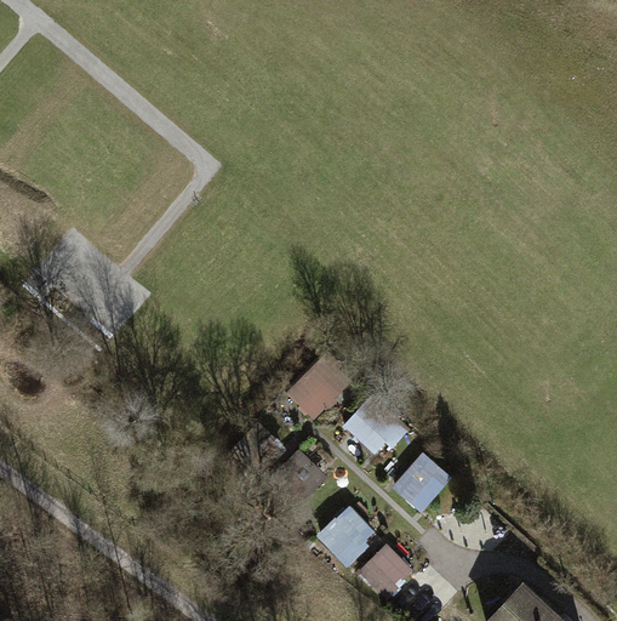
[(337,368),(341,364),(325,349),(284,391),(314,420),(350,381),(337,368)]
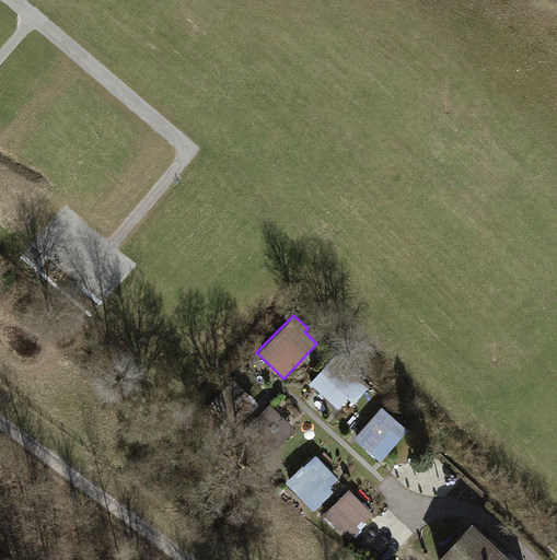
[(368,385),(333,356),(308,385),(336,409),(343,403),(348,408),(368,385)]
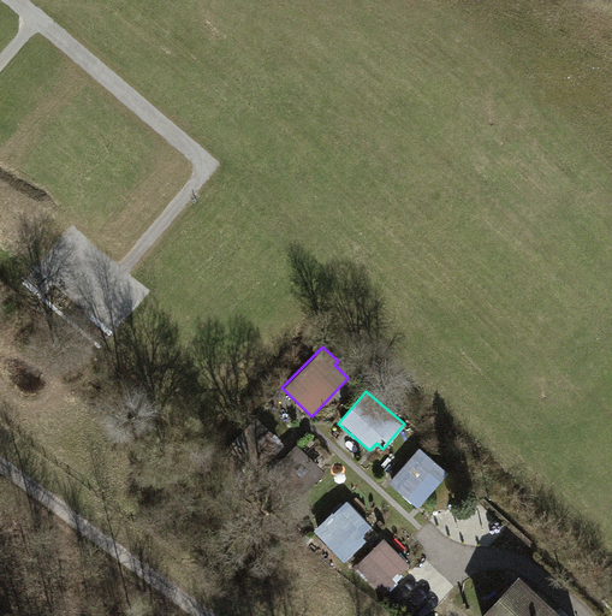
[(262,410),(235,440),(259,465),(287,433),(262,410)]
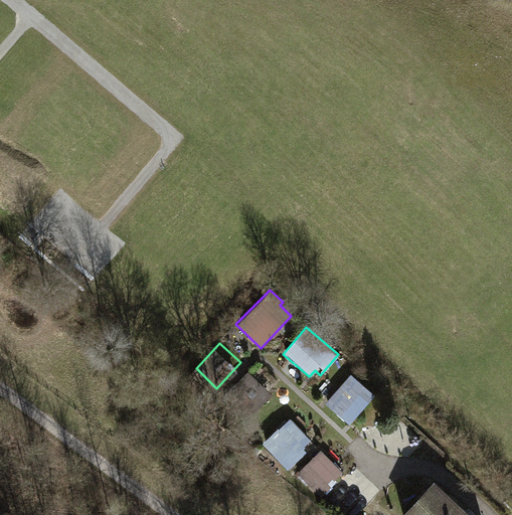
[(271,395),(247,372),(222,396),(245,419),(271,395)]
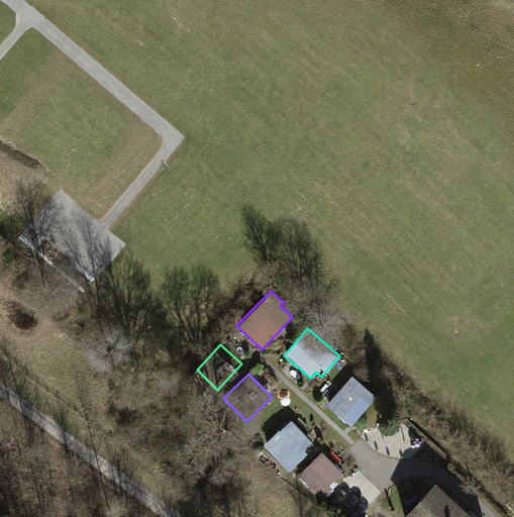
[(357,396),(345,385),(327,406),(347,423),(368,400),(361,393),(357,396)]
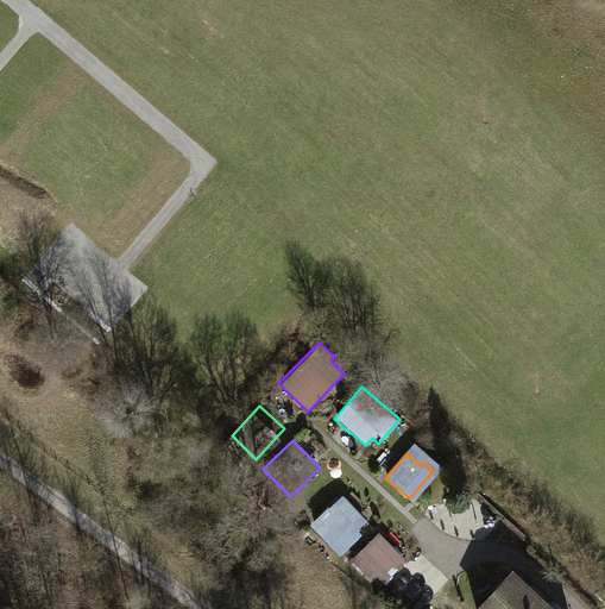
[(326,504),(308,520),(341,557),(361,539),(357,534),(361,529),(358,526),(365,520),(342,496),(329,508),(326,504)]
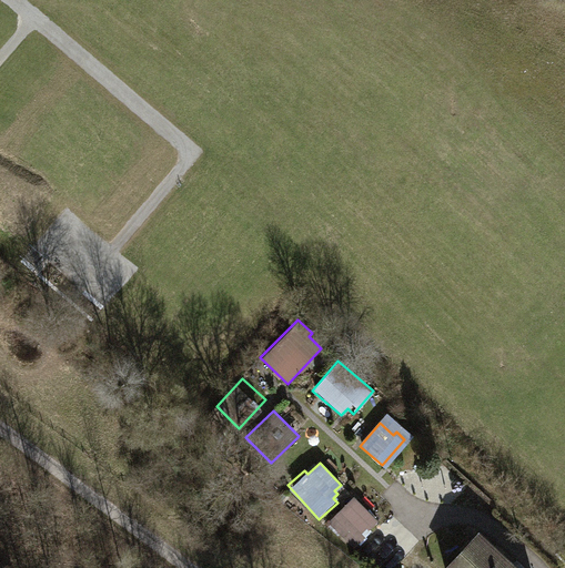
[(376,523),(352,498),(328,523),(352,546),(376,523)]
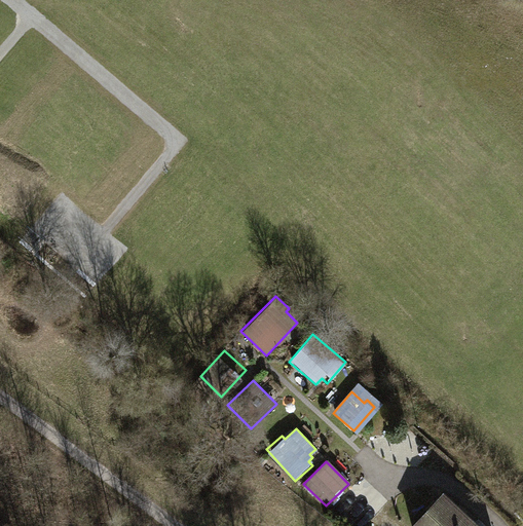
[(479,525),(446,495),(416,525),(479,525)]
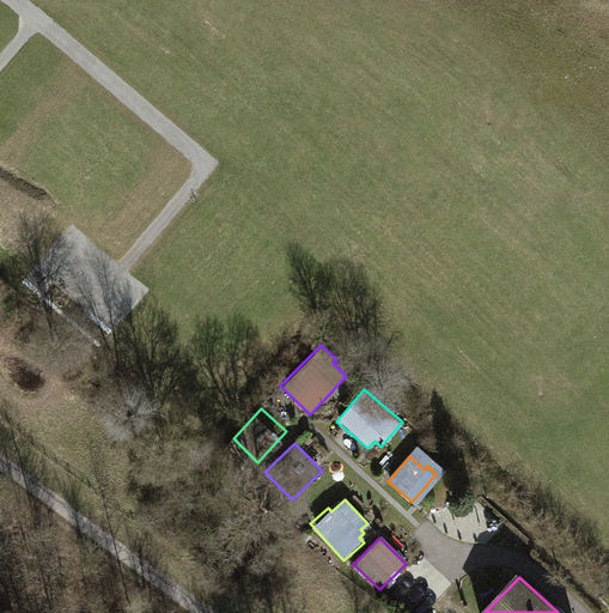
All buildings are outlined.
